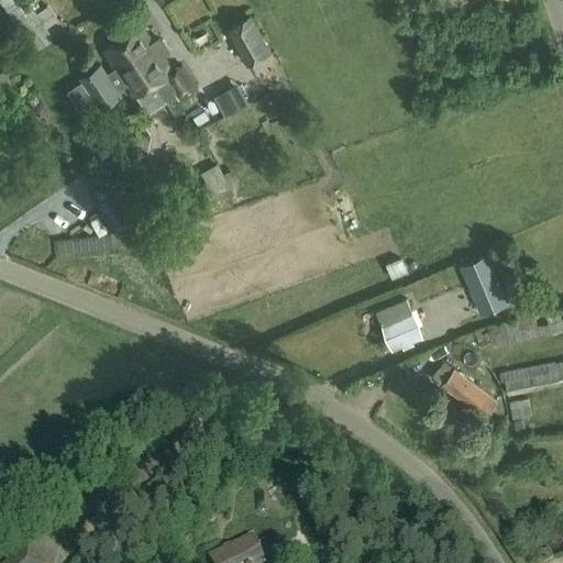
[(0,0),(33,52),(54,37),(47,26),(58,20),(48,4),(37,12),(29,0),(0,0)]
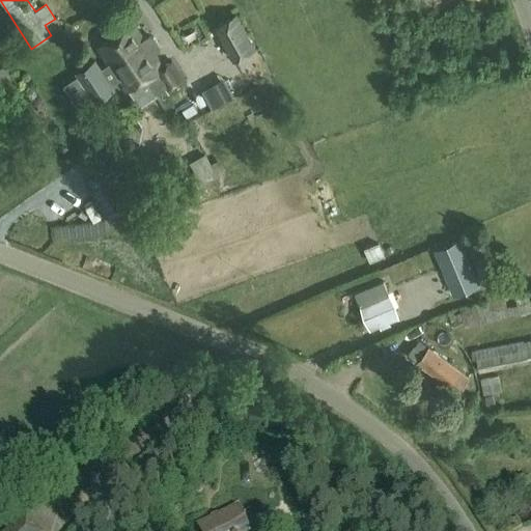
[(216,24),(233,57),(254,46),(235,14),(216,24)]
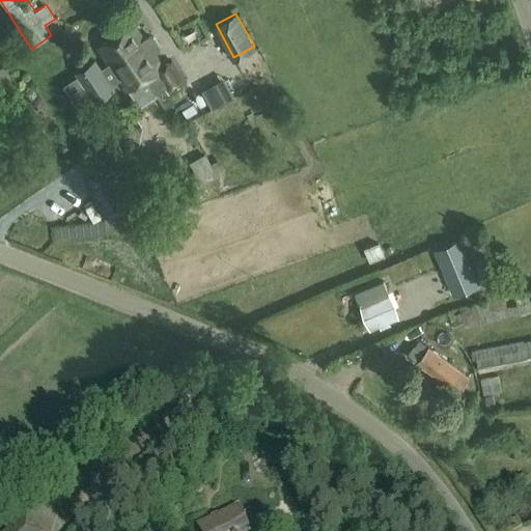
[(155,36),(148,35),(143,39),(135,25),(99,49),(109,64),(102,68),(95,59),(76,73),(95,103),(116,89),(113,85),(120,80),(128,91),(130,89),(140,105),(157,94),(156,93),(166,87),(167,90),(186,78),(174,61),(162,68),(156,59),(160,57),(157,53),(159,51),(160,49),(160,47),(160,46),(155,36)]
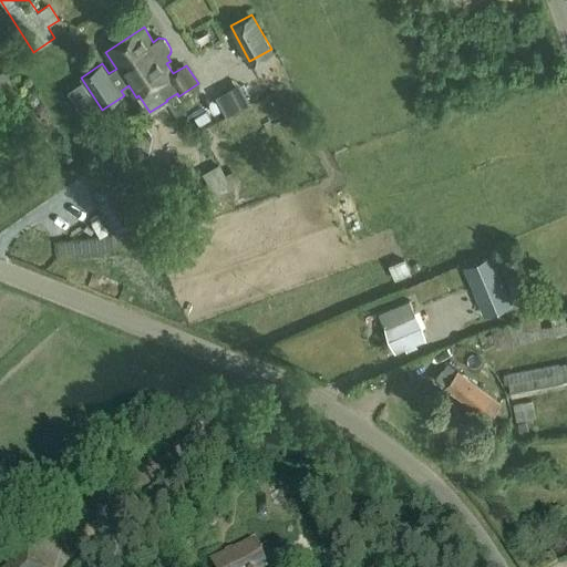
[(91,192),(117,239),(147,224),(143,215),(163,204),(141,164),(91,192)]
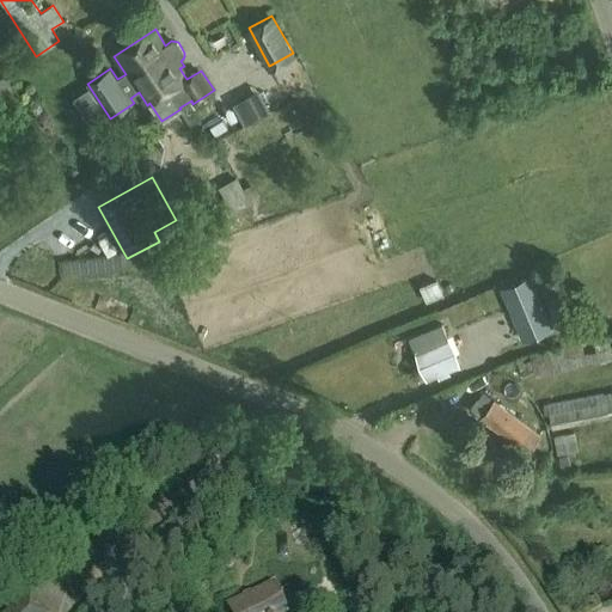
[(226,213),(261,194),(255,183),(243,190),(238,182),(220,191),(224,199),(220,201),(226,213)]
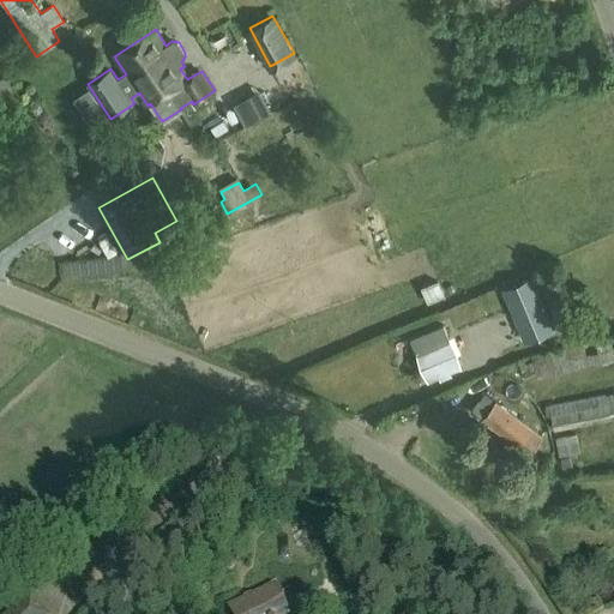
[(107,229),(95,234),(104,257),(116,252),(107,229)]
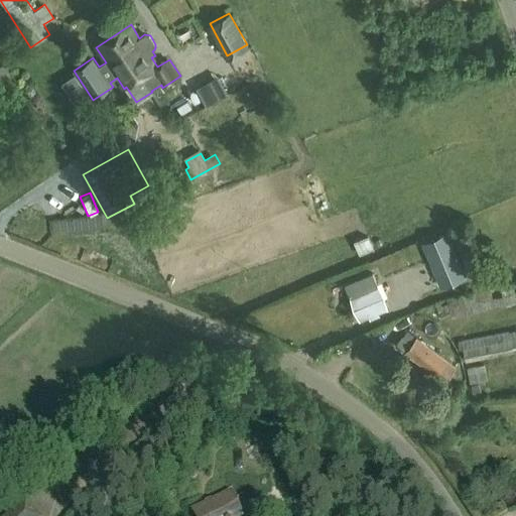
[(447,233),(423,243),(440,285),(465,275),(447,233)]
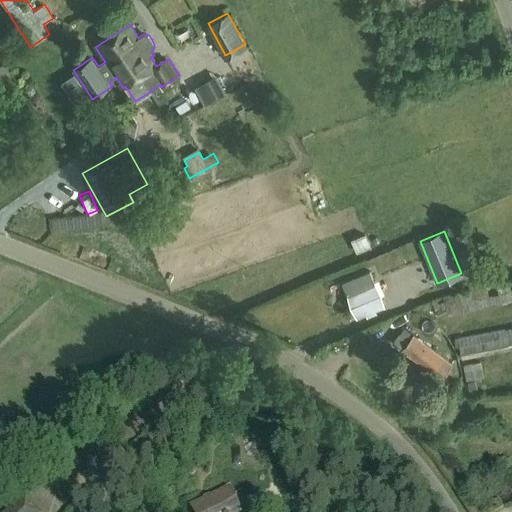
[(464,242),(460,231),(451,235),(455,246),(464,242)]
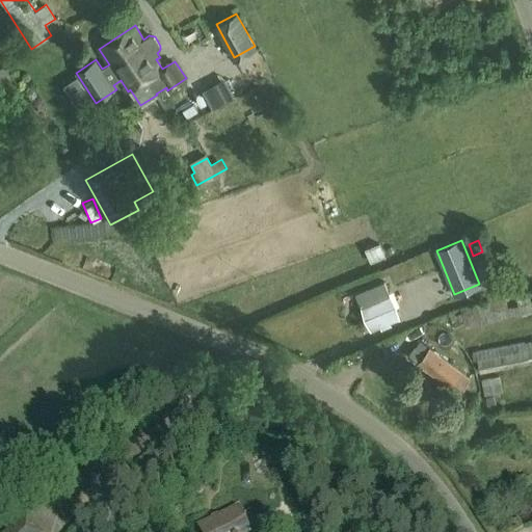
[(371,263),(386,257),(379,242),(365,248),(371,263)]
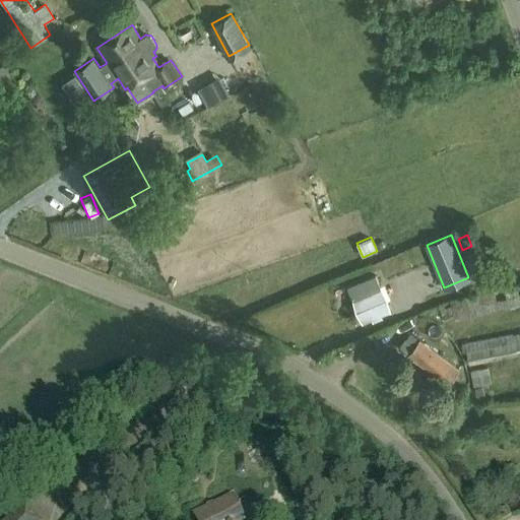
[(463,253),(473,278),(482,274),(473,250),(463,253)]
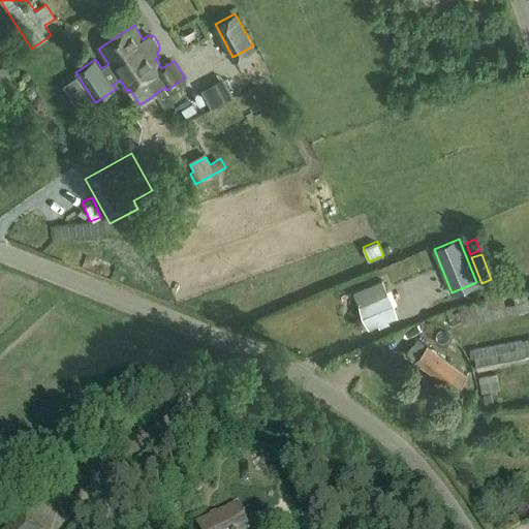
[(354,291),(369,328),(378,323),(379,327),(389,322),(387,320),(398,316),(394,304),(389,293),(382,280),(354,291)]
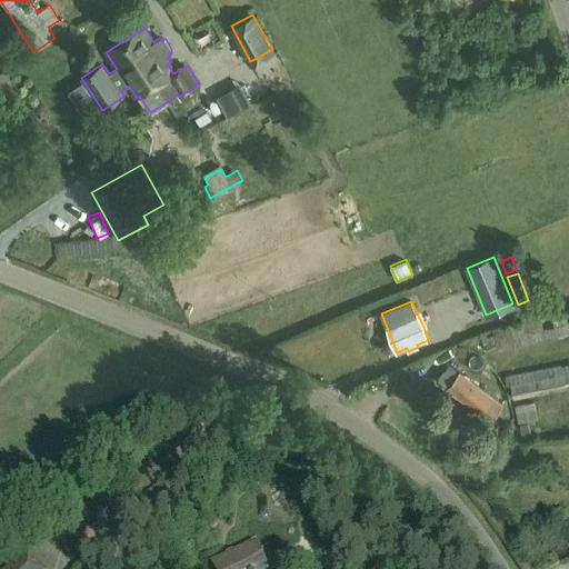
[(557,316),(482,333),(486,351),(502,348),(502,350),(568,335),(568,326),(568,319),(558,321),(557,316)]
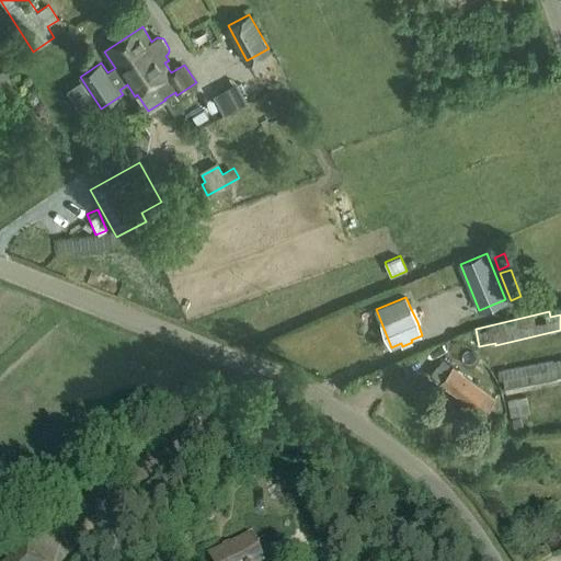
[(560,358),(497,371),(500,379),(503,378),(506,392),(560,381),(560,358)]
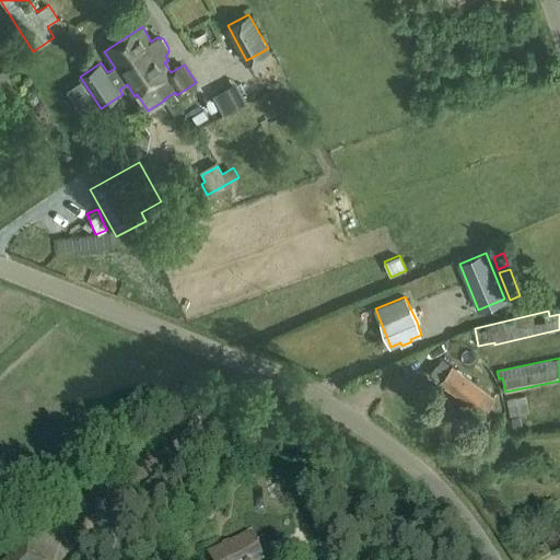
[(436,364),(429,374),(438,381),(445,371),(436,364)]
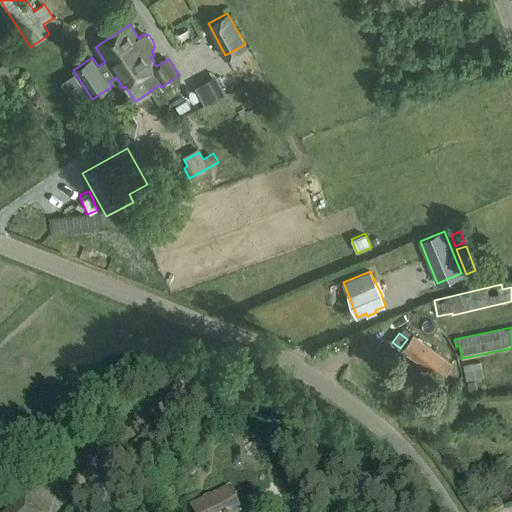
[(452,365),(414,335),(403,350),(441,379),(452,365)]
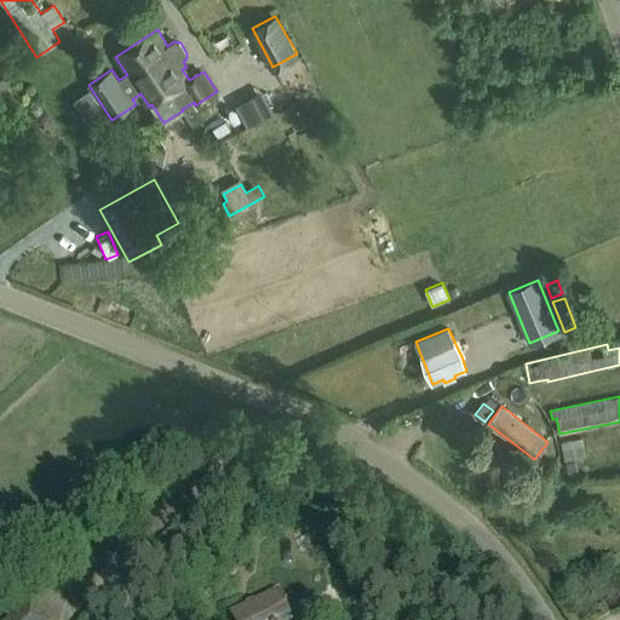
[(562,442),(564,461),(584,458),(581,438),(562,442)]
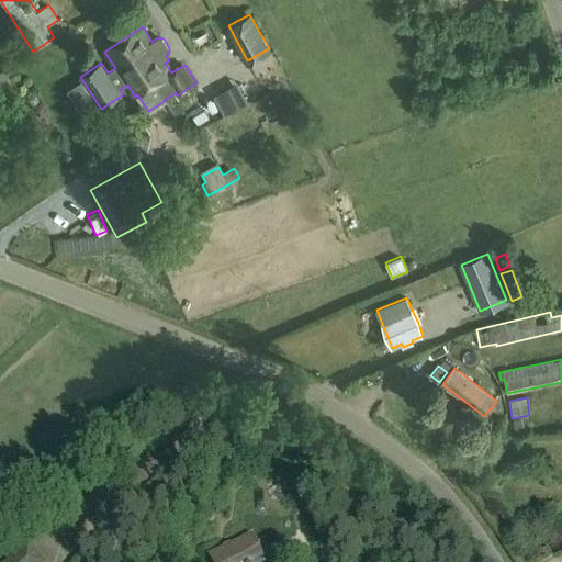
[(523,418),(514,419),(516,433),(525,430),(523,418)]
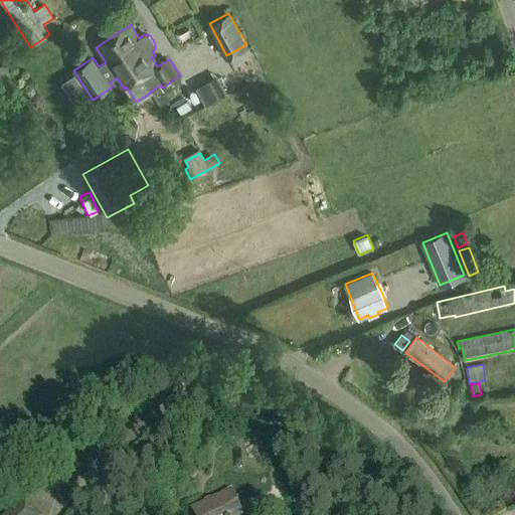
[(240,514),(230,493),(192,511),(194,514),(240,514)]
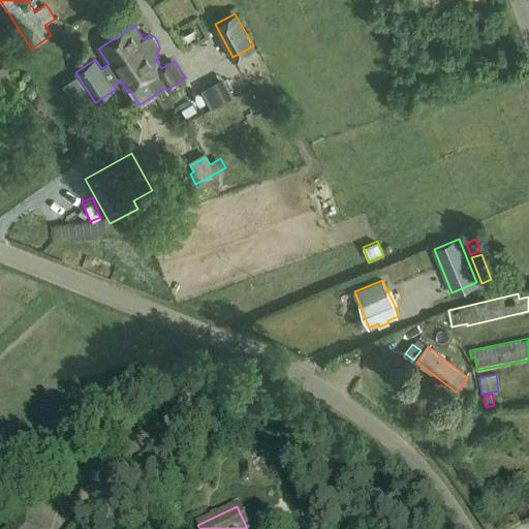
[(36,528),(27,518),(12,528),(36,528)]
